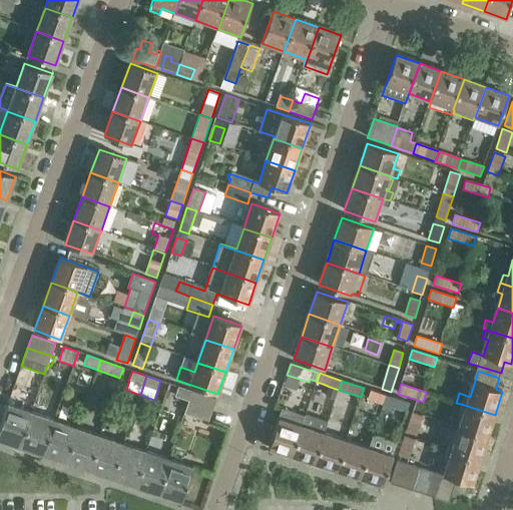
[(175,397),(188,401),(192,392),(178,387),(175,397)]
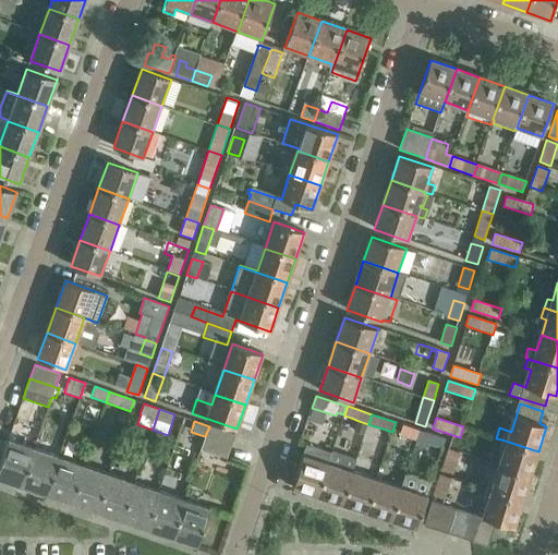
[(359,421),(355,432),(365,435),(368,424),(359,421)]
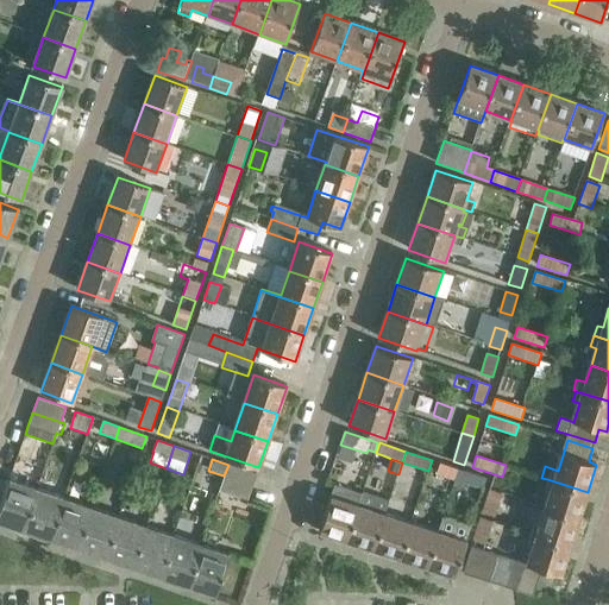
[(435,474),(456,481),(459,470),(440,462),(435,474)]
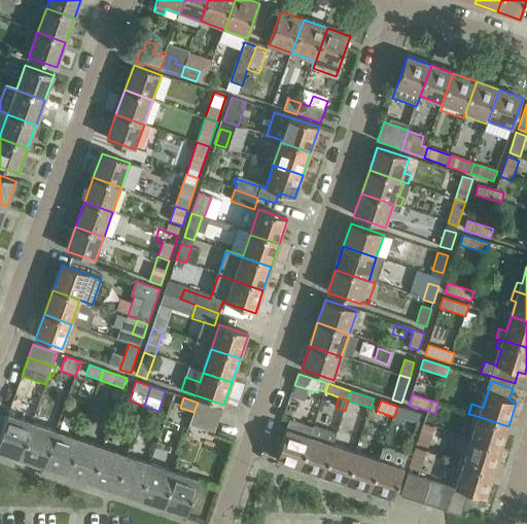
[(194,412),(194,414),(218,422),(222,411),(198,403),(194,412)]
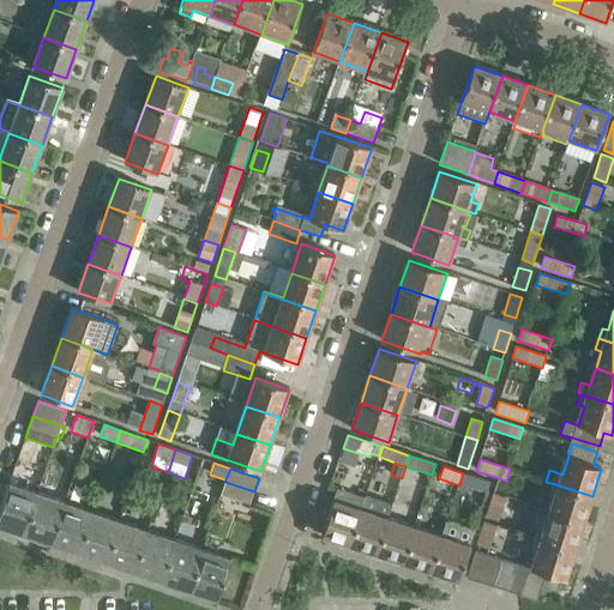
[(468,488),(487,494),(491,482),(471,476),(468,488)]
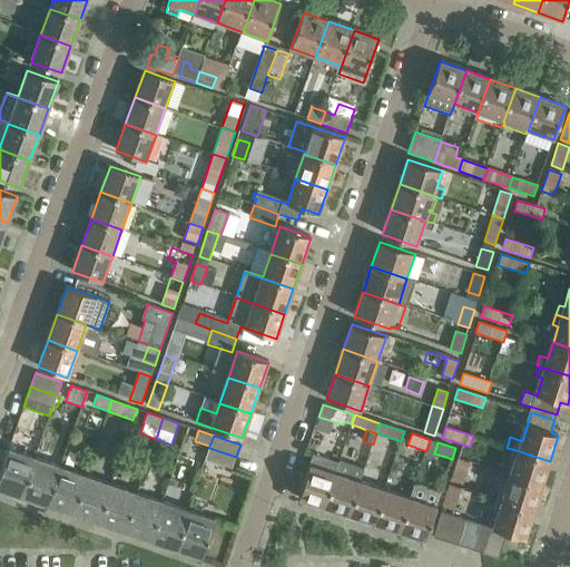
[(209,448),(205,460),(232,470),(236,457),(209,448)]
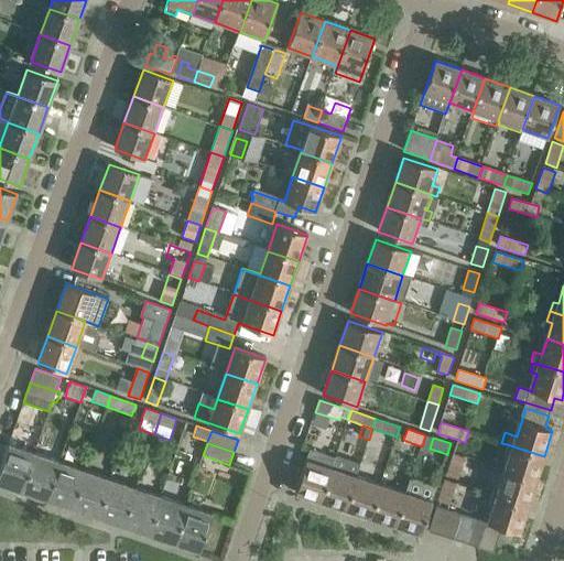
[(510,456),(505,472),(535,482),(544,456),(507,444),(505,454),(510,456)]
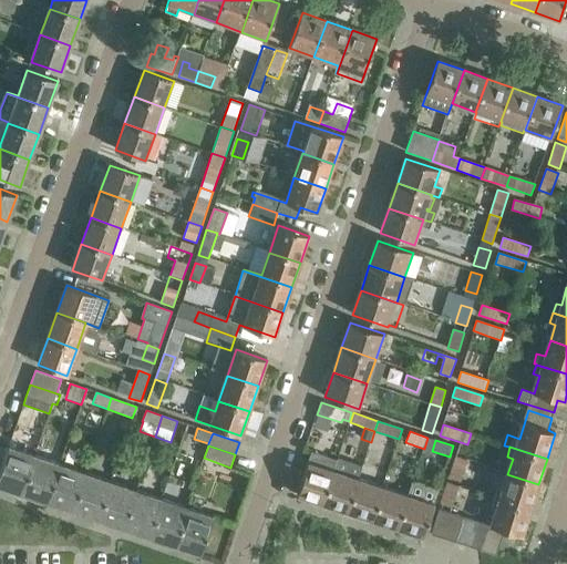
[(0,472),(0,484),(22,493),(34,457),(9,448),(0,472)]
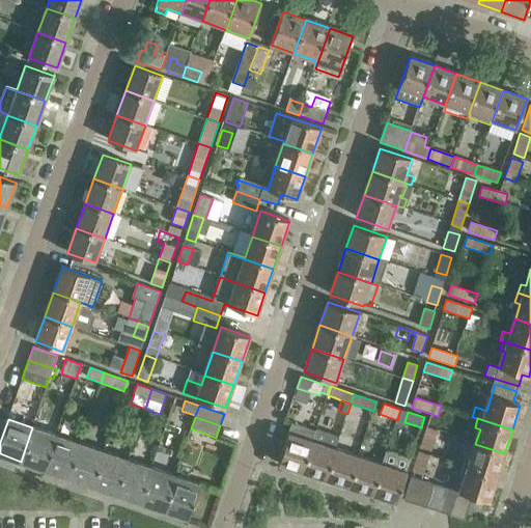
[(278,465),(302,472),(312,441),(315,432),(291,423),(278,465)]
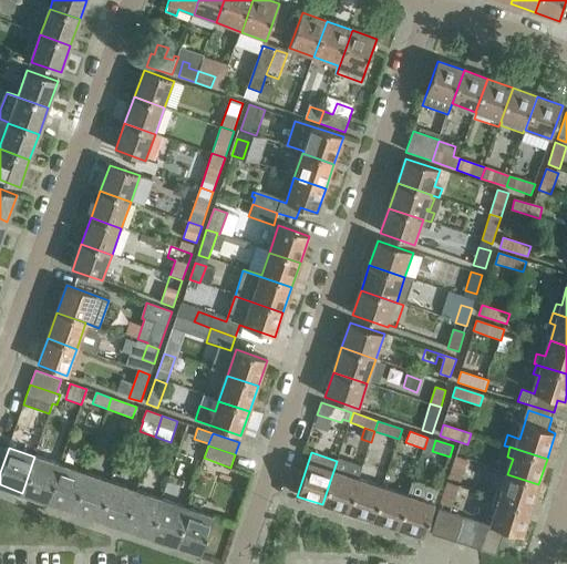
[(22,493),(47,501),(59,465),(34,457),(22,493)]
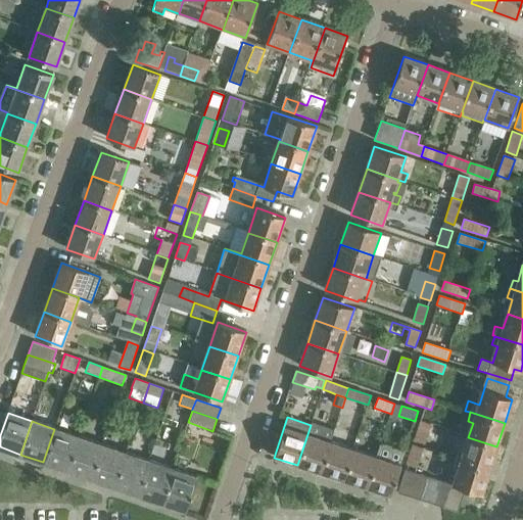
[(414,441),(425,444),(431,425),(420,421),(414,441)]
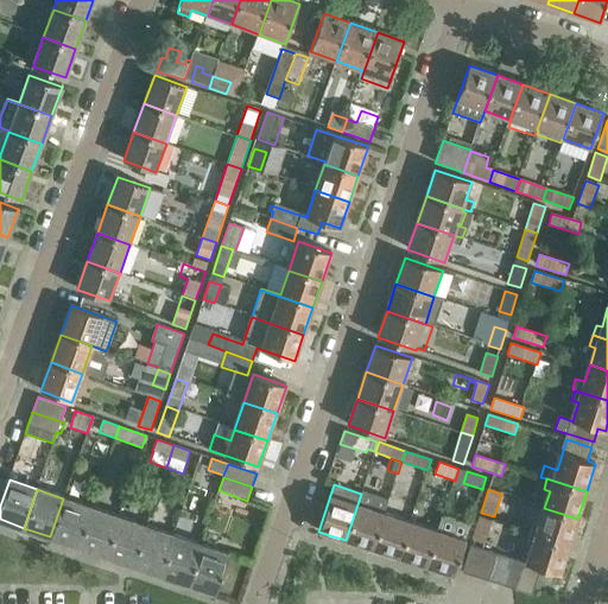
[(50,536),(77,546),(92,508),(63,498),(50,536)]
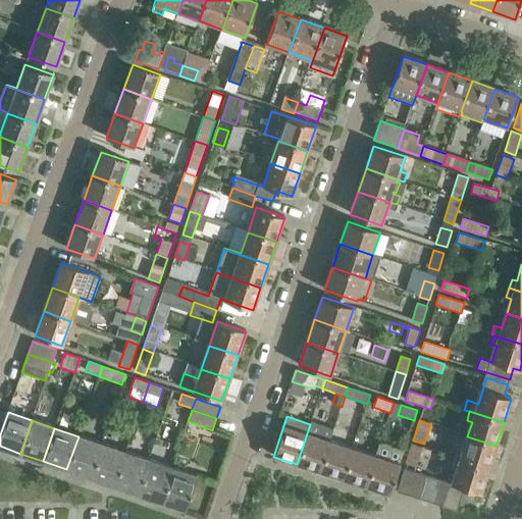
[(297,464),(320,471),(330,442),(307,433),(297,464)]
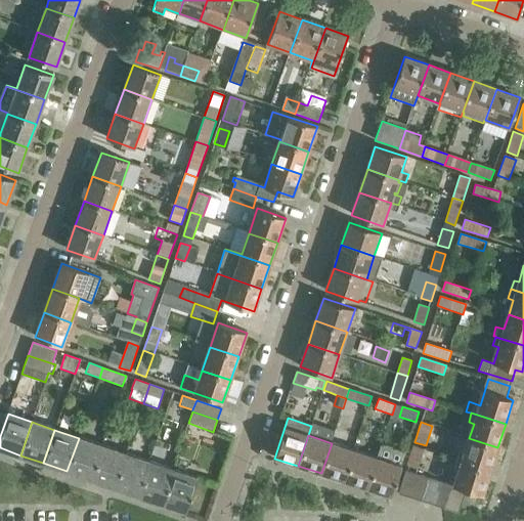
[(67,471),(90,479),(101,445),(79,438),(67,471)]
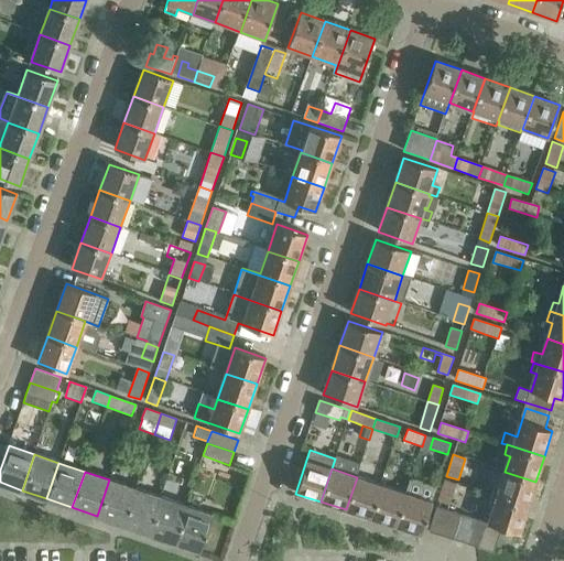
[(495,486),(491,496),(528,507),(535,482),(505,472),(500,487),(495,486)]
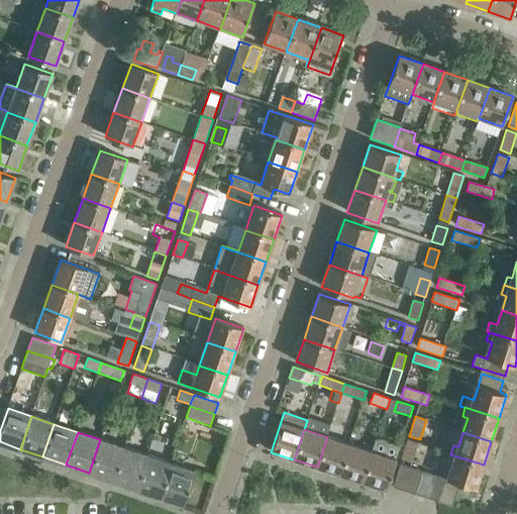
[(317,467),(340,475),(349,444),(327,437),(317,467)]
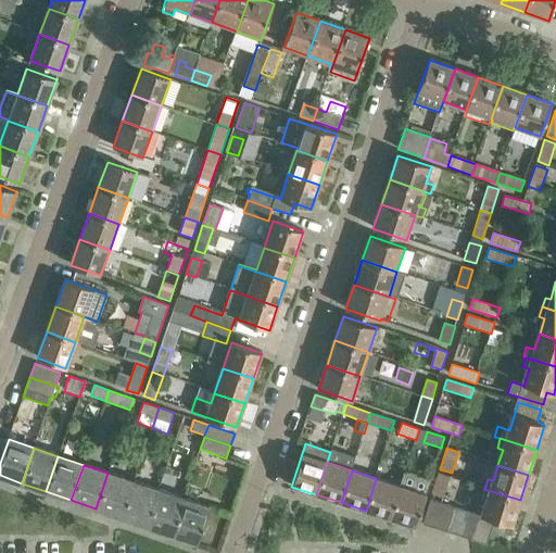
[(96,508),(122,517),(134,481),(108,473),(96,508)]
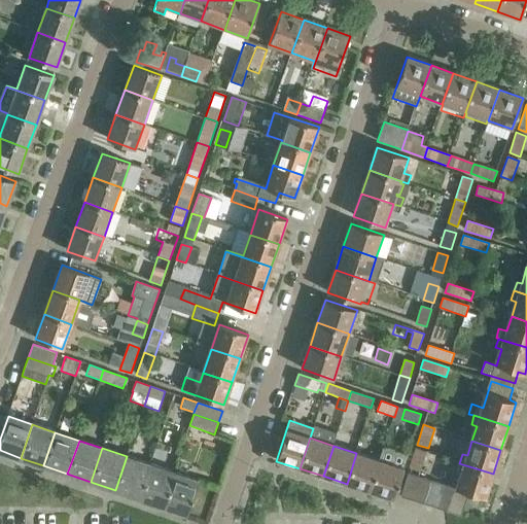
[(409,468),(420,473),(426,452),(416,449),(409,468)]
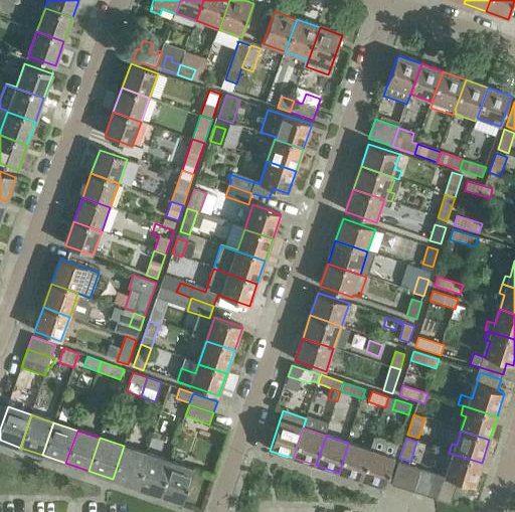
[(339,473),(361,480),(371,450),(348,443),(339,473)]
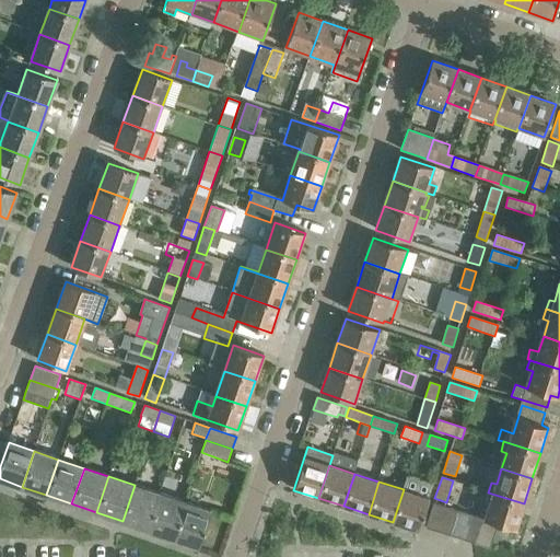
[(123,521),(148,530),(160,494),(135,485),(123,521)]
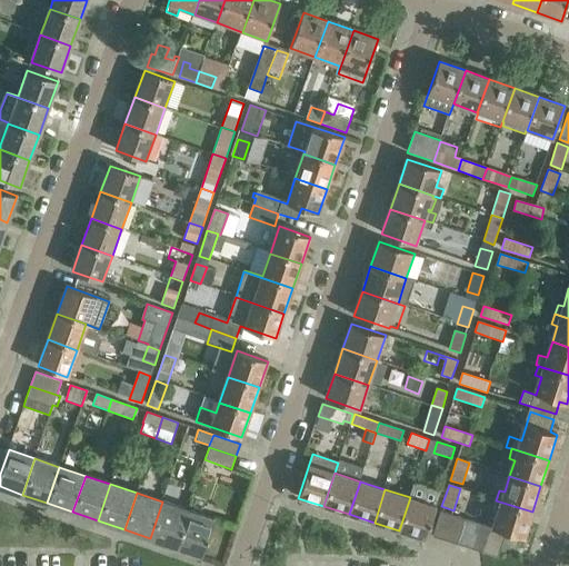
[(410,497),(399,530),(425,539),(436,506),(410,497)]
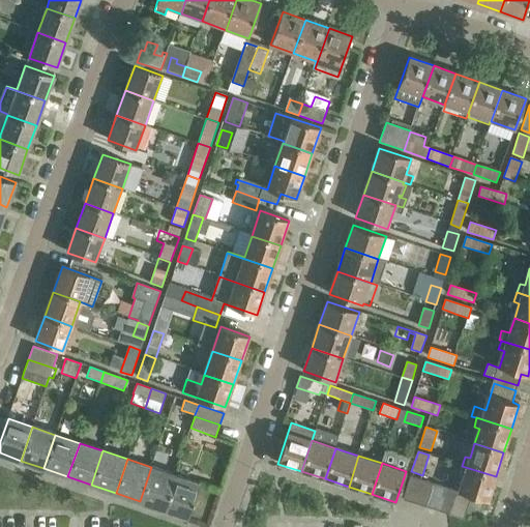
[(460,492),(472,496),(488,501),(496,476),(462,466),(459,475),(464,476),(460,492)]
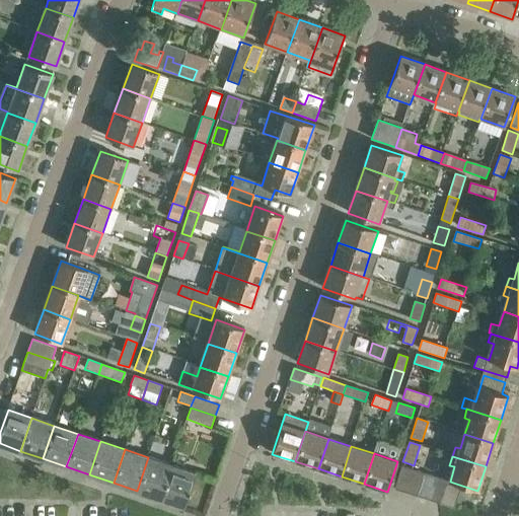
[(137,491),(159,499),(170,465),(148,457),(137,491)]
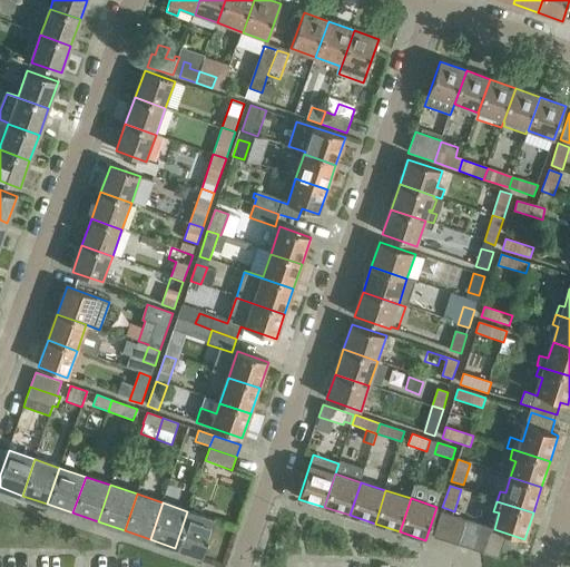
[(187,511),(175,548),(202,557),(214,520),(187,511)]
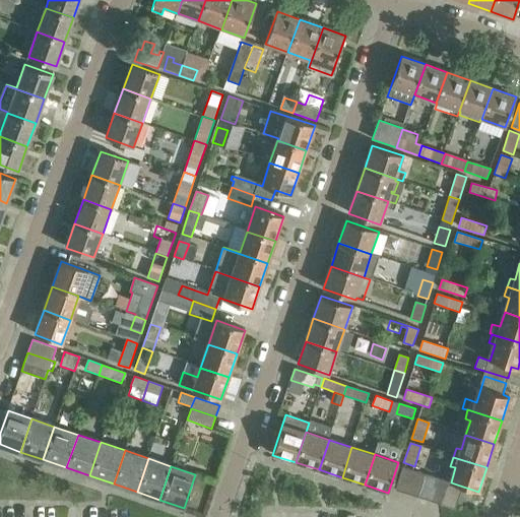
[(395,491),(408,495),(415,471),(402,467),(395,491)]
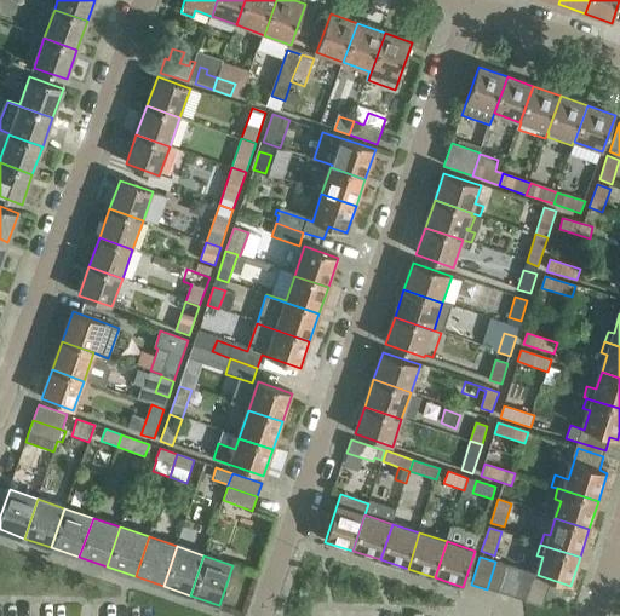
[(487,589),(500,593),(510,566),(495,562),(487,589)]
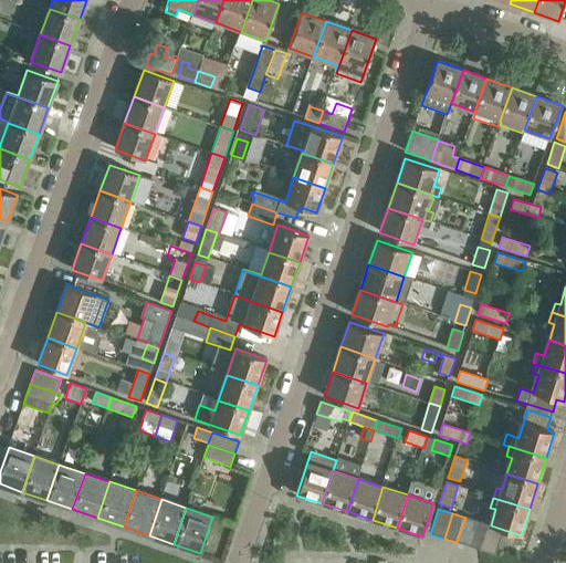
[(457,542),(470,546),(478,522),(465,518),(457,542)]
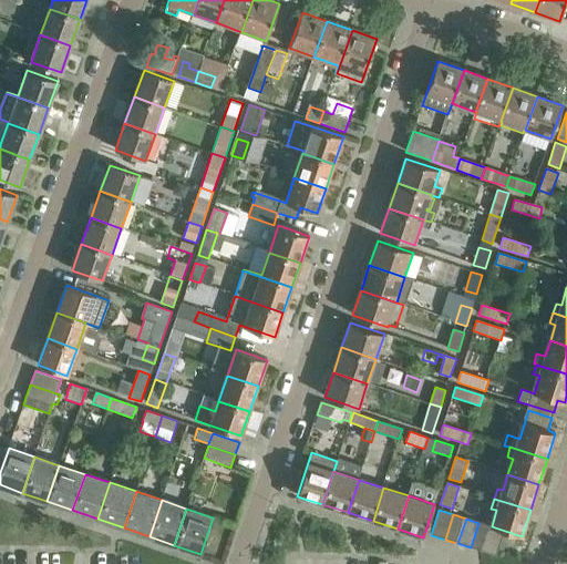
[(471,547),(483,552),(491,526),(478,523),(471,547)]
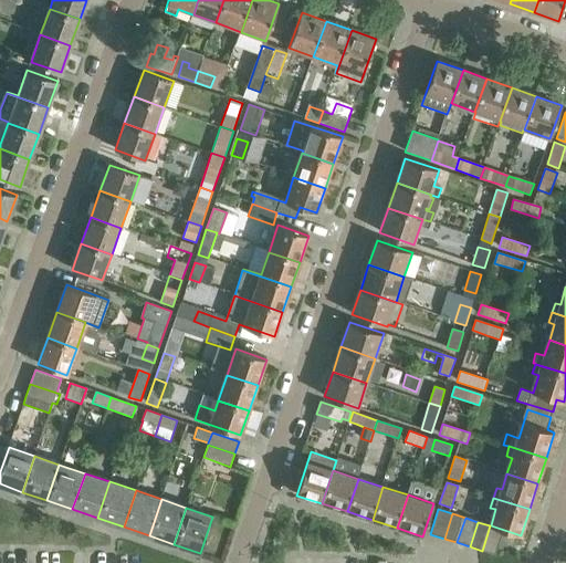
[(482,551),(495,554),(504,530),(491,525),(490,525),(482,551)]
